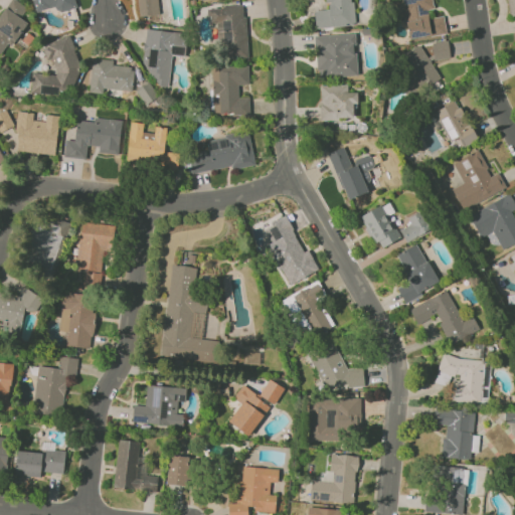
[(31,0),(35,12),(56,6),(58,13),(76,7),(74,0),(31,0)]
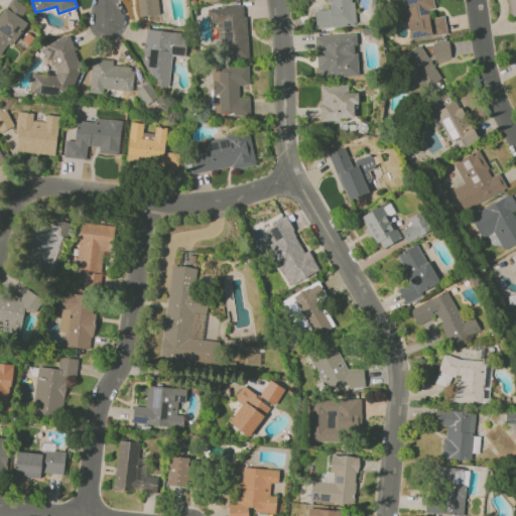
[(135,0),(137,17),(159,15),(157,0),(135,0)]
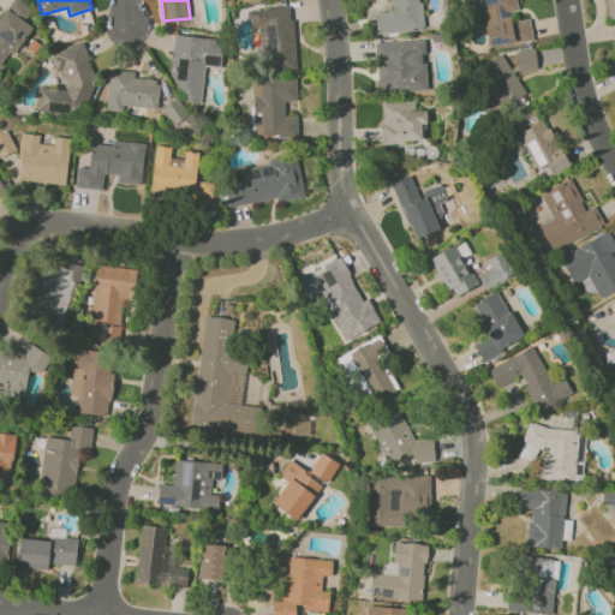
[(387,0),(388,10),(375,11),(376,34),(422,31),(419,0),(387,0)]
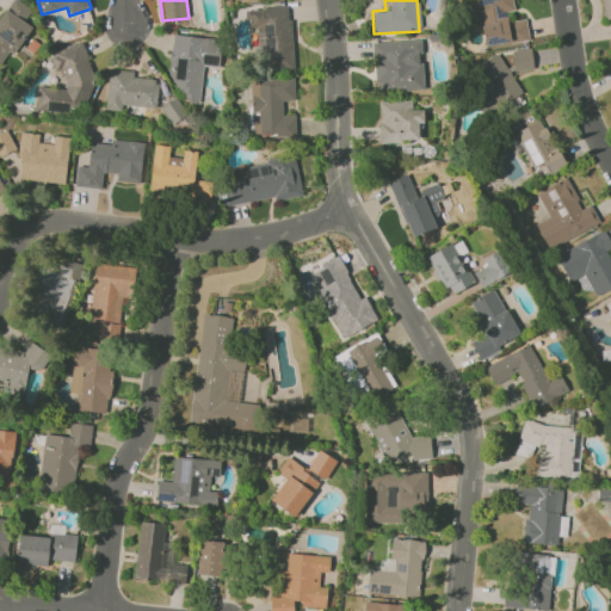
[(529,39),(526,19),(508,22),(507,12),(514,11),(512,0),(473,0),(480,47),(529,39)]
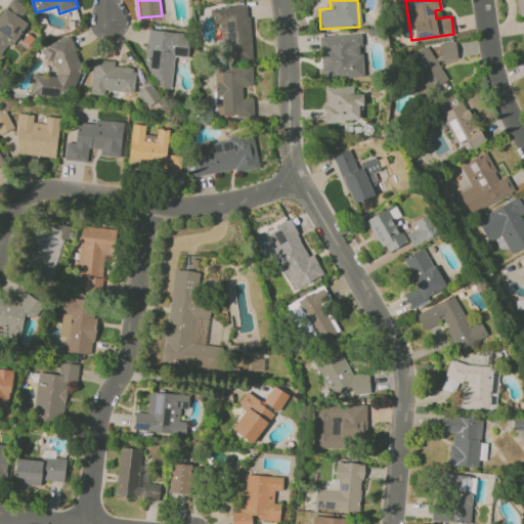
[(251,56),(249,6),(213,7),(214,24),(220,24),(221,58),(251,56)]
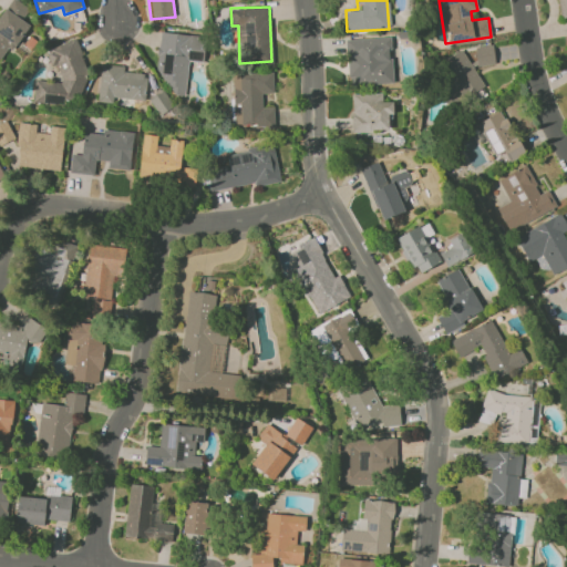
[(188,61),(204,62),(206,37),(161,32),(156,86),(173,88),(173,94),(185,96),(188,61)]
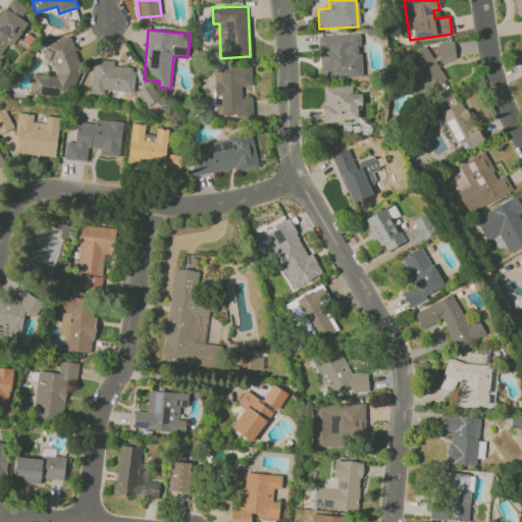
[(320,79),(362,76),(360,34),(319,36),(320,79)]
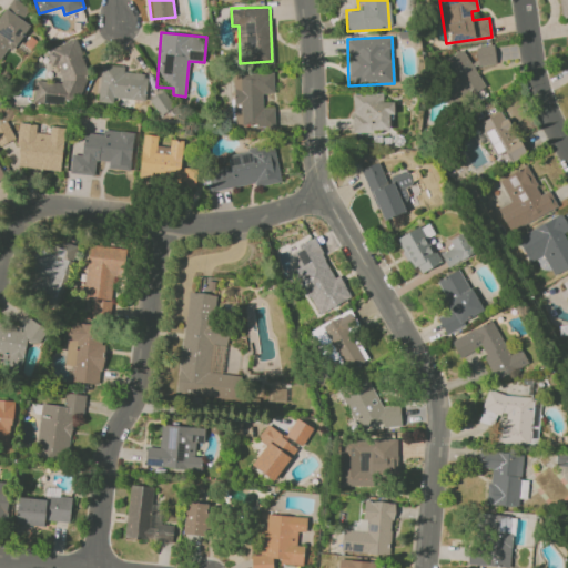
[(32,102),(63,104),(83,98),(85,67),(82,58),(82,57),(77,39),(48,49),(48,56),(51,66),(58,66),(61,75),(60,81),(58,82),(34,80),(32,102)]
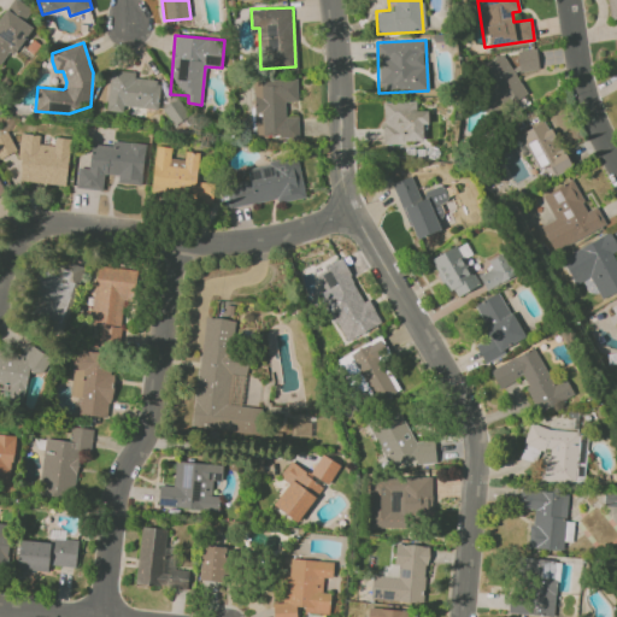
[(517,52),(519,66),(515,66),(516,74),(539,69),(535,48),(517,52)]
